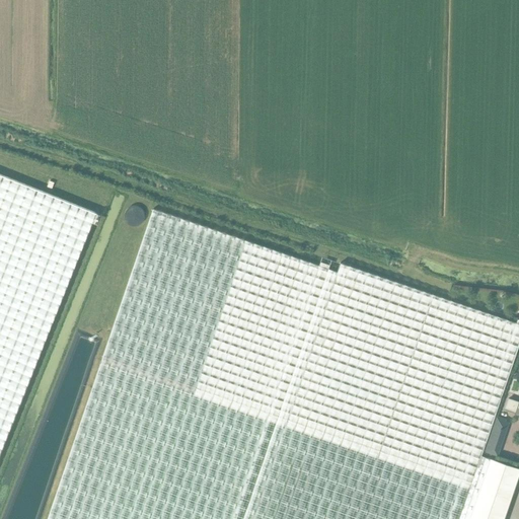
[(0,457),(72,276),(97,213),(0,173),(0,457)]
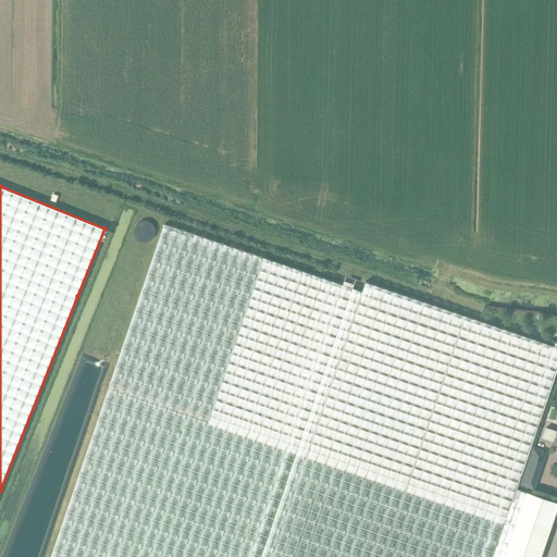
[(138,221),(137,239),(155,242),(156,223),(138,221)]
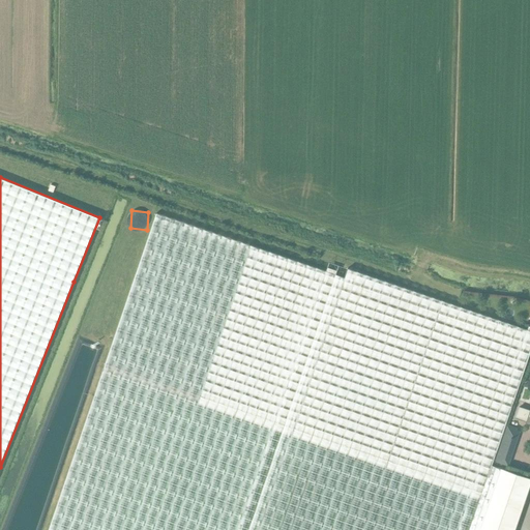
[(48,529),(516,529),(529,488),(529,475),(501,467),(503,461),(495,458),(529,355),(529,328),(349,266),(346,275),(157,211),(48,529)]
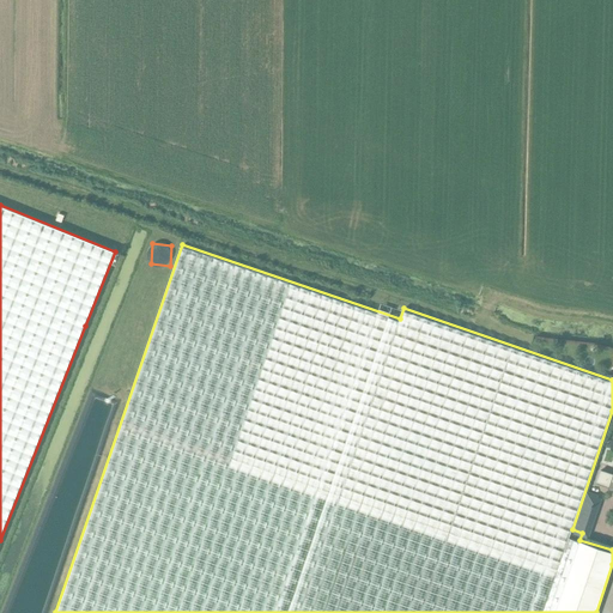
[(612,474),(612,475),(600,472),(596,483),(610,487),(608,489),(610,489),(612,489),(612,474)]
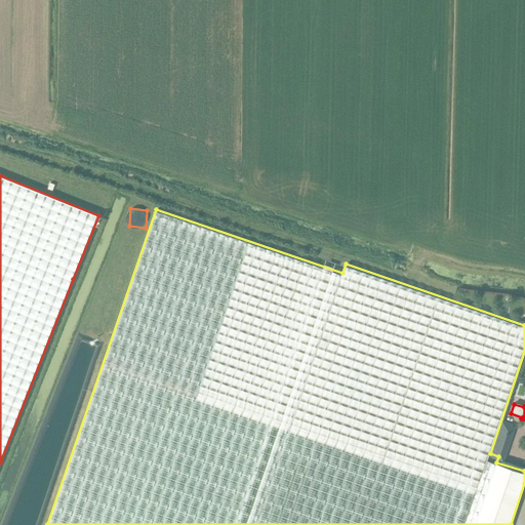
[(495,440),(509,445),(513,433),(499,428),(495,440)]
